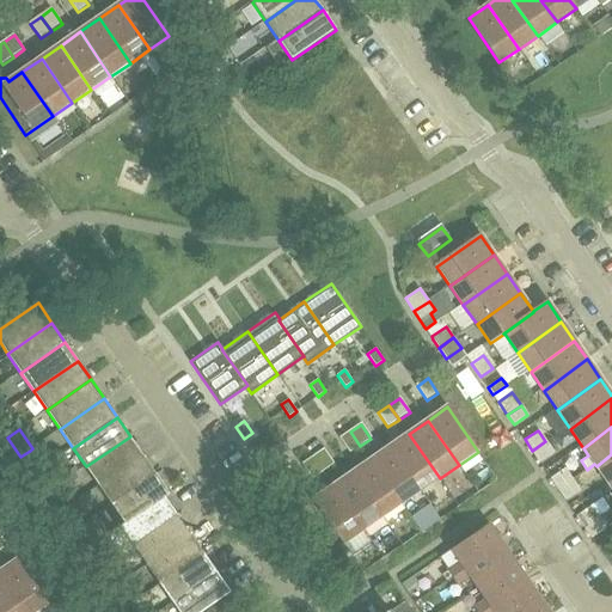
[(349,453),(360,446),(350,432),(340,439),(349,453)]
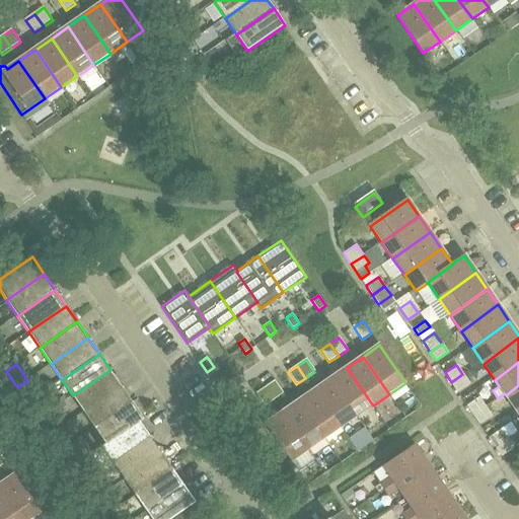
[(357,417),(373,405),(347,368),(330,379),(357,417)]
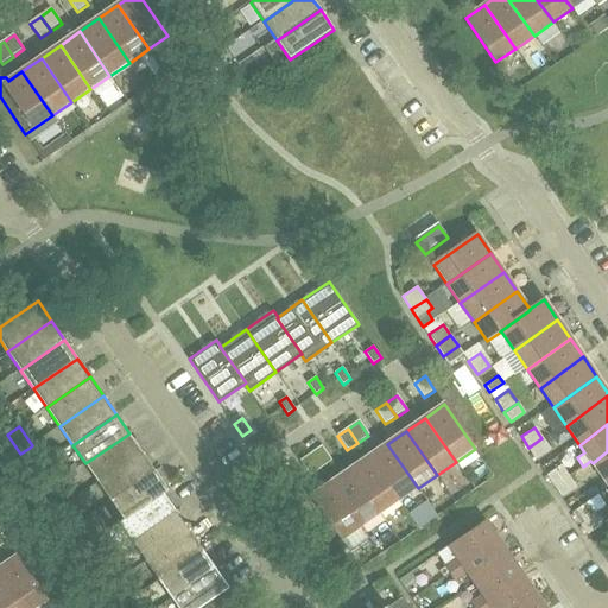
[(130,434),(86,463),(99,482),(143,451),(130,434)]
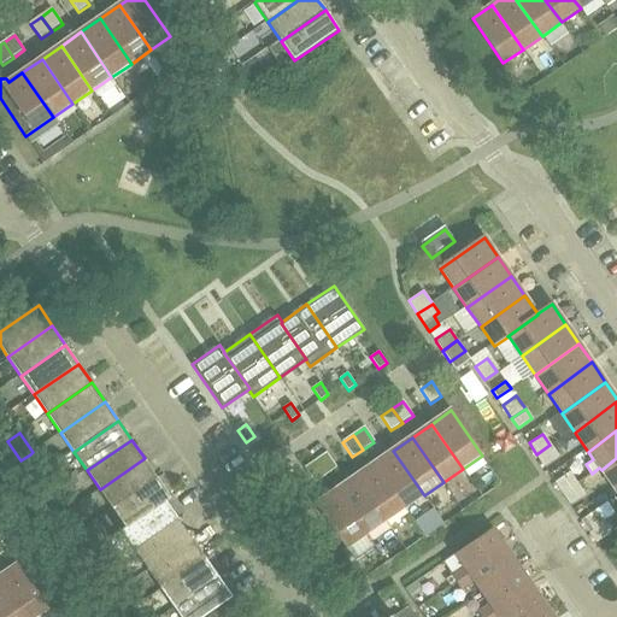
[(550,445),(536,454),(544,465),(558,457),(550,445)]
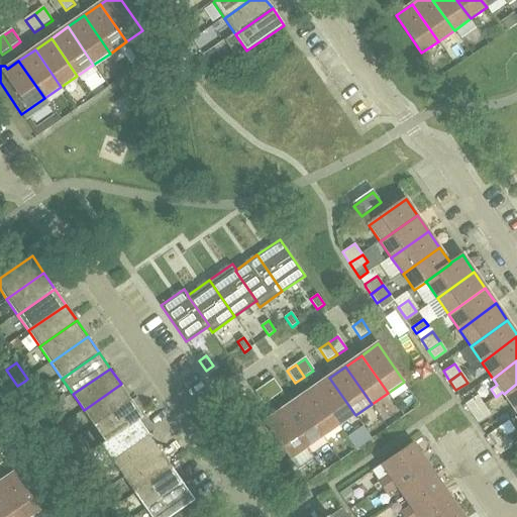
[(339,426),(355,415),(329,378),(313,389),(339,426)]
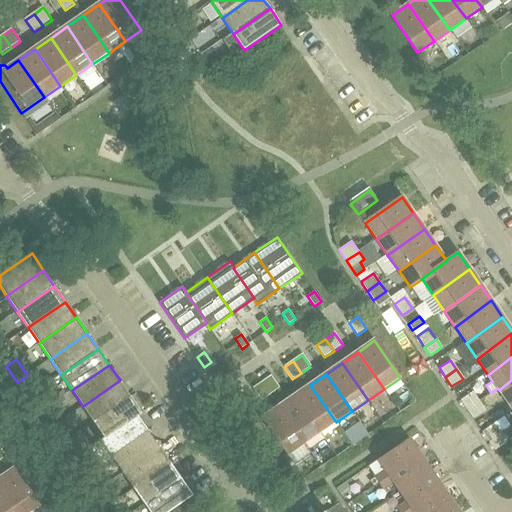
[(25,377),(17,382),(28,397),(30,396),(35,392),(25,377)]
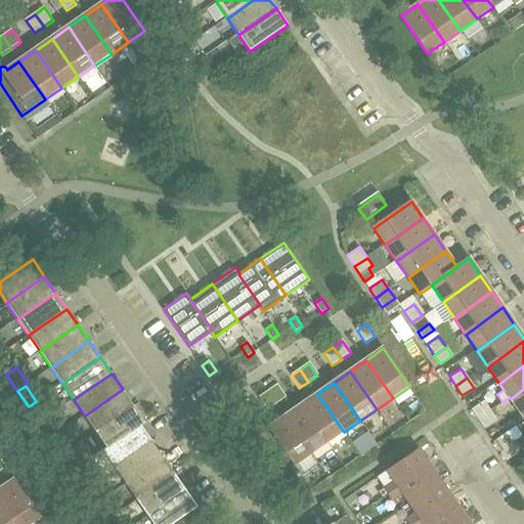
[(285,398),(276,386),(267,392),(275,404),(285,398)]
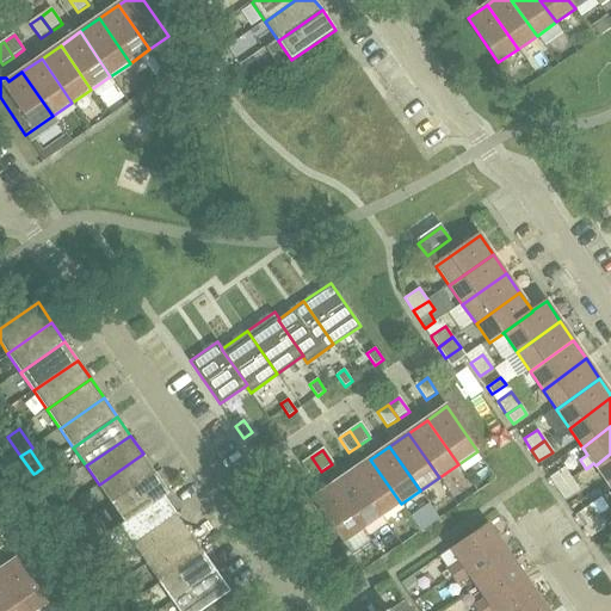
[(156,473),(143,454),(99,485),(112,504),(156,473)]
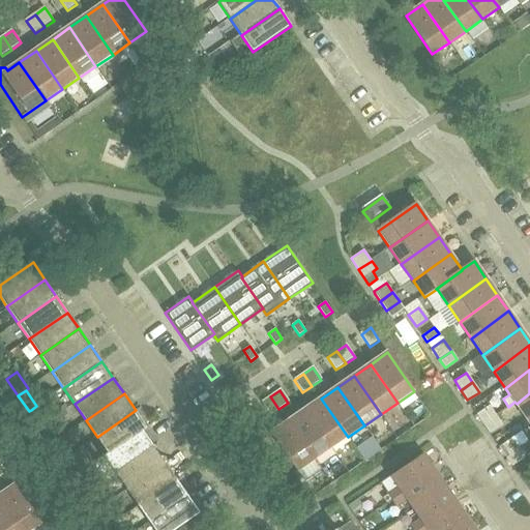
[(529,393),(517,404),(528,420),(529,418),(529,393)]
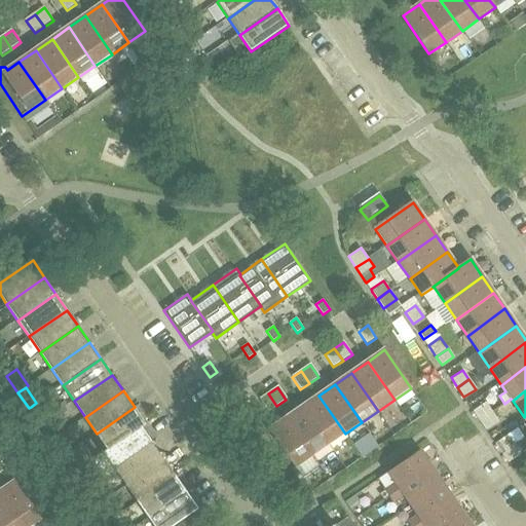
[(258,400),(267,413),(276,406),(268,393),(258,400)]
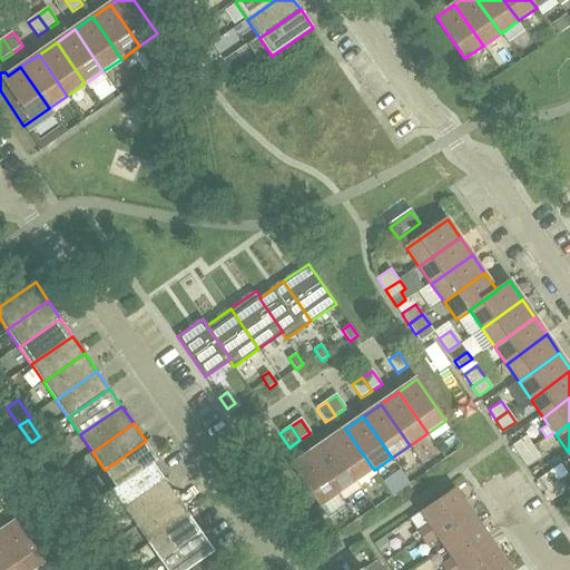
[(345,429),(327,441),(356,482),(374,470),(345,429)]
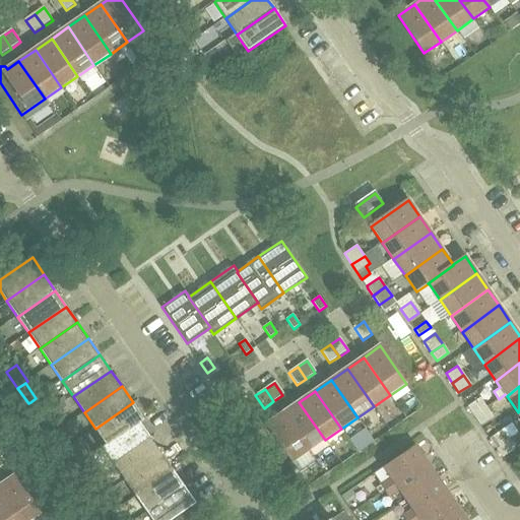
[(475,417),(488,408),(481,399),(469,407),(475,417)]
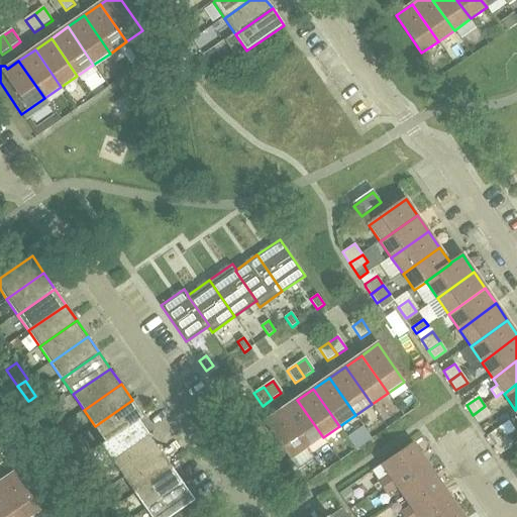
[(144,417),(132,400),(95,426),(106,442),(101,445),(102,446),(140,419),(140,420),(144,417)]
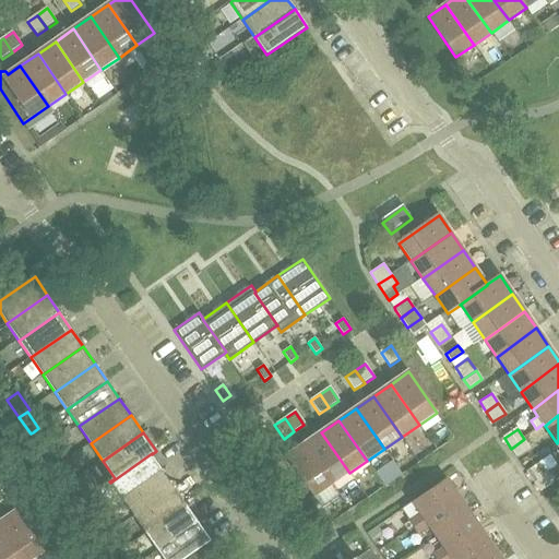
[(332,485),(349,473),(321,432),(304,444),(332,485)]
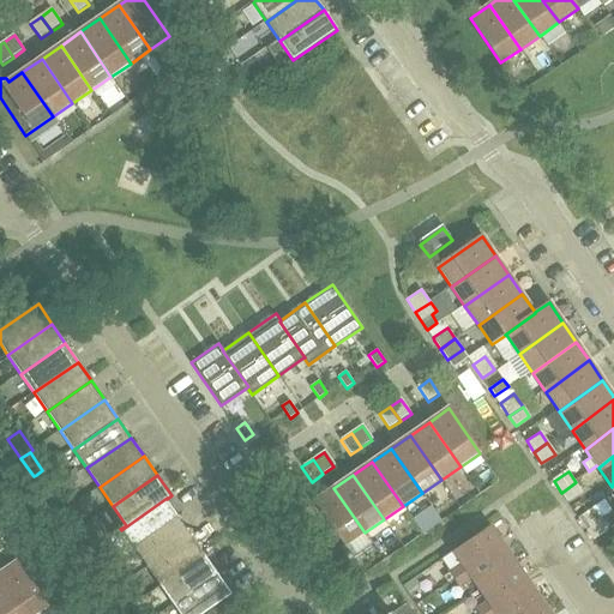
[(569,504),(583,493),(576,482),(561,493),(569,504)]
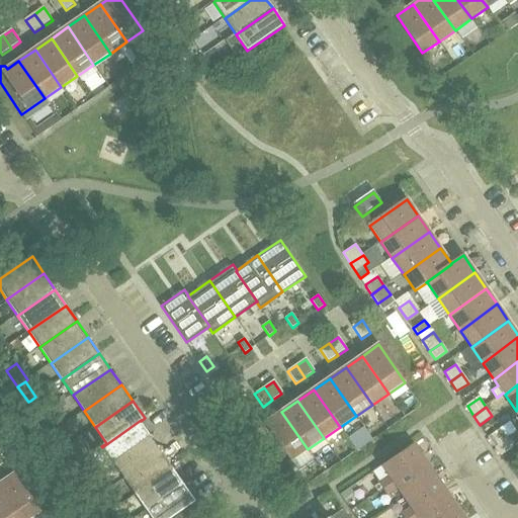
[(265,423),(290,460),(308,449),(281,412),(265,423)]
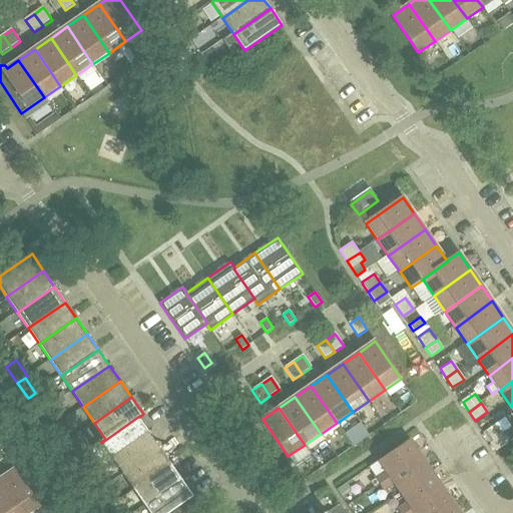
[(139,416),(101,443),(112,459),(150,432),(139,417),(139,416)]
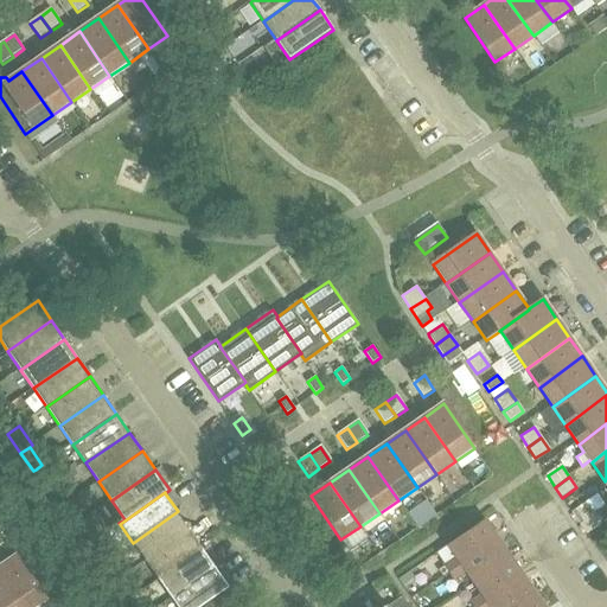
[(587,502),(572,512),(580,524),(595,515),(587,502)]
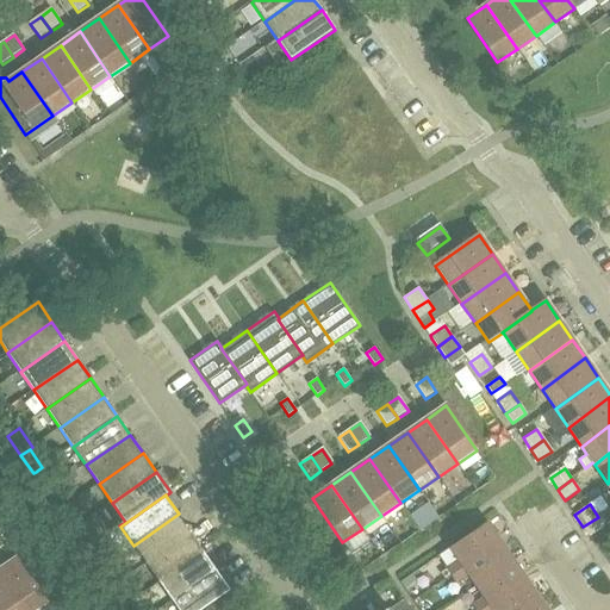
[(192,533),(179,514),(134,546),(147,564),(192,533)]
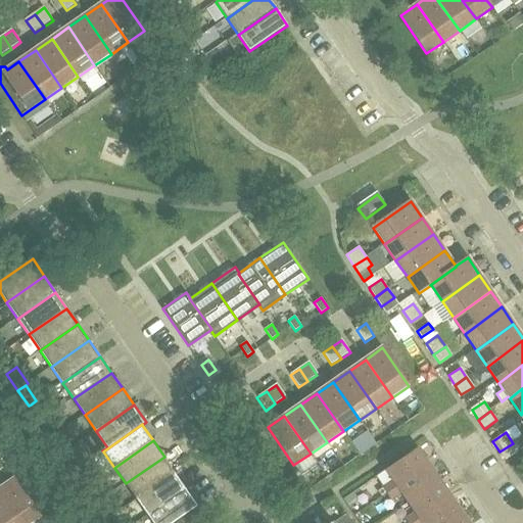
[(518,450),(513,443),(500,452),(506,460),(518,450)]
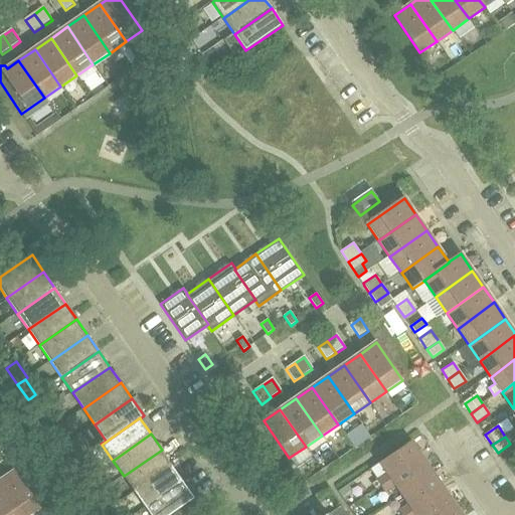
[(79,439),(68,447),(75,457),(87,449),(79,439)]
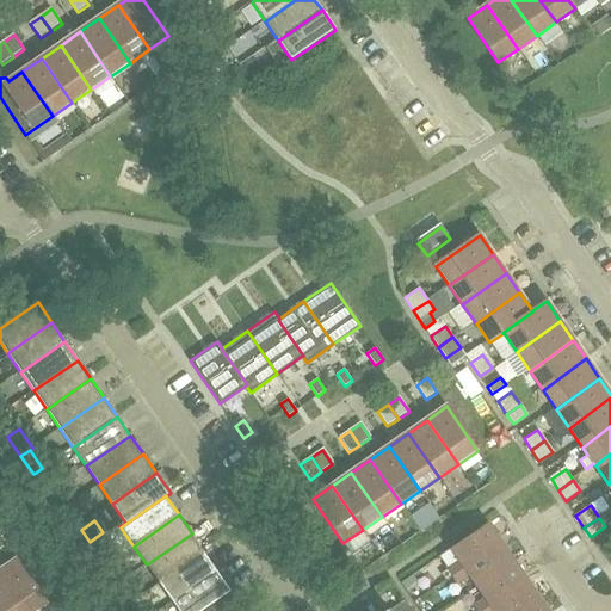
[(445,567),(452,578),(466,569),(503,543),(489,524),(451,549),(458,559),(445,567)]
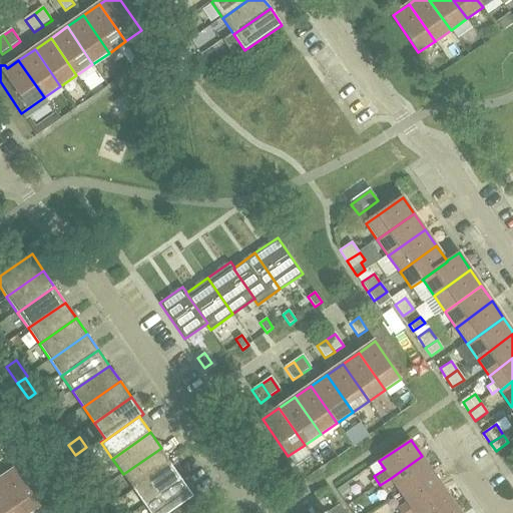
[(172,464),(161,448),(123,474),(134,490),(172,464)]
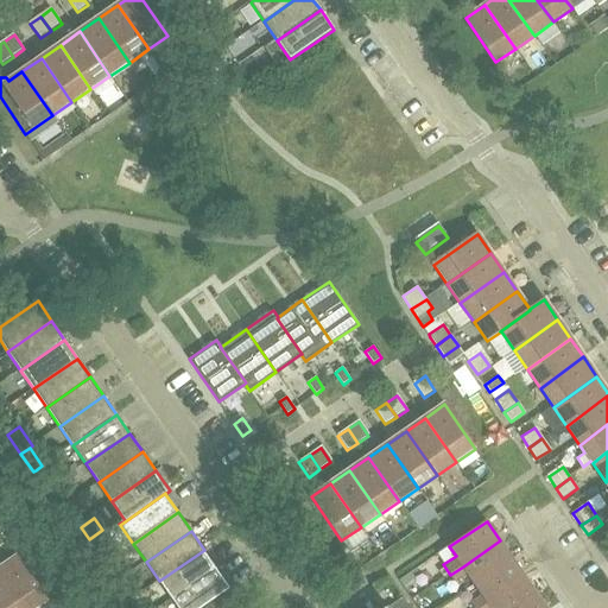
[(500,540),(463,567),(450,575),(455,581),(467,572),(475,586),(513,559),(500,540)]
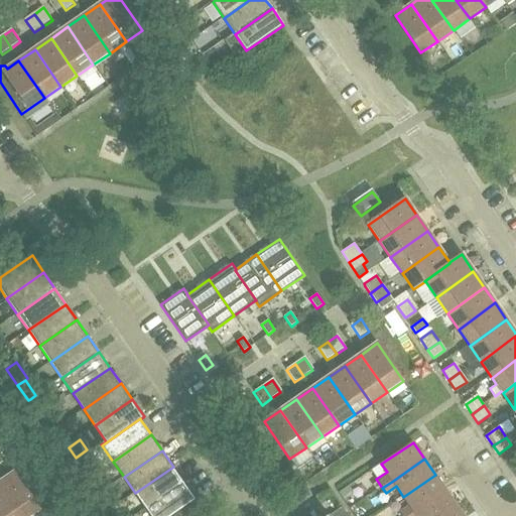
[(135,493),(146,509),(184,483),(173,467),(135,493)]
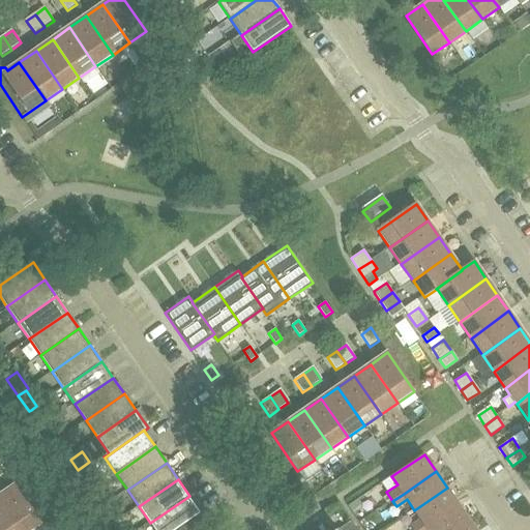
[(30,529),(41,523),(15,484),(0,494),(0,498),(22,529),(30,529)]
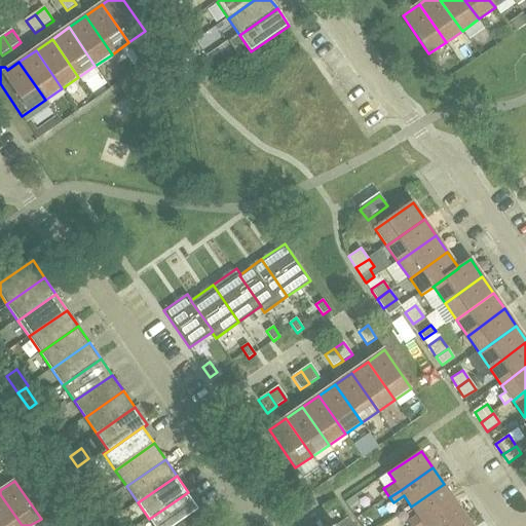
[(409,525),(417,525),(422,522),(455,500),(444,484),(411,506),(416,514),(406,521),(409,525)]
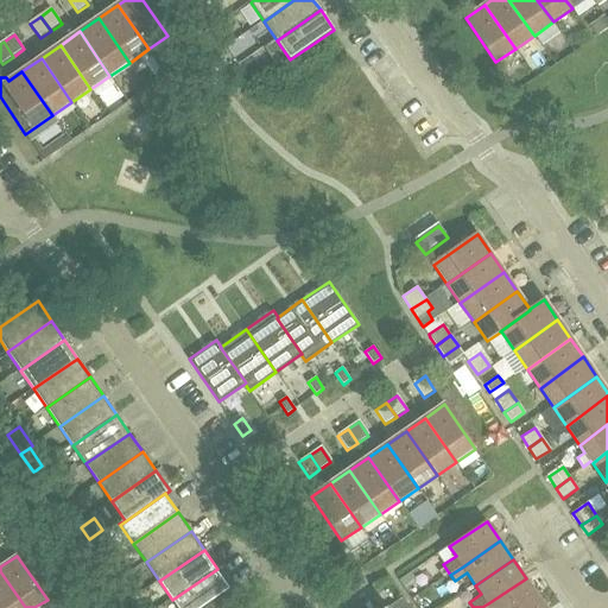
[(202,607),(230,588),(217,569),(172,600),(177,607),(202,607)]
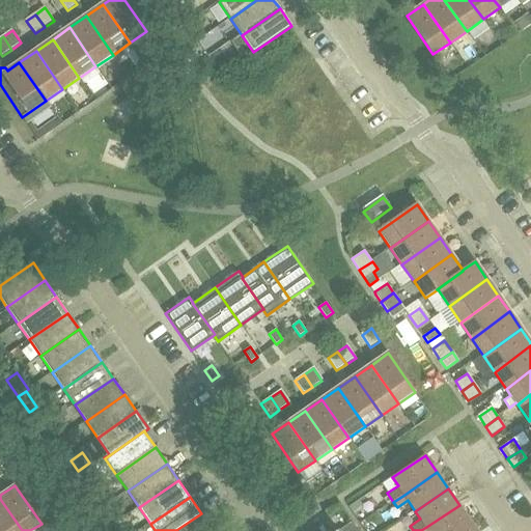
[(22,530),(0,499),(0,530),(22,530)]
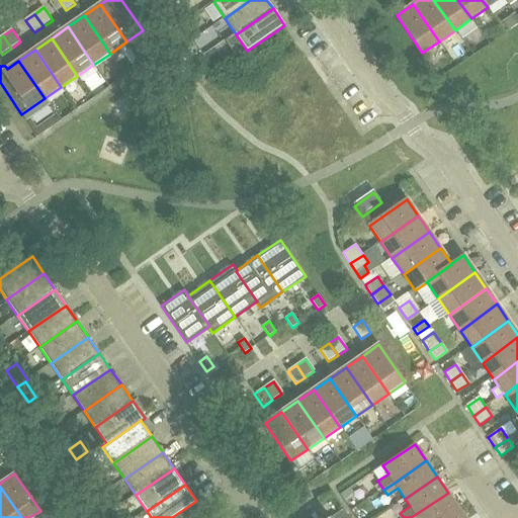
[(354,494),(350,488),(342,494),(341,495),(344,500),(354,494)]
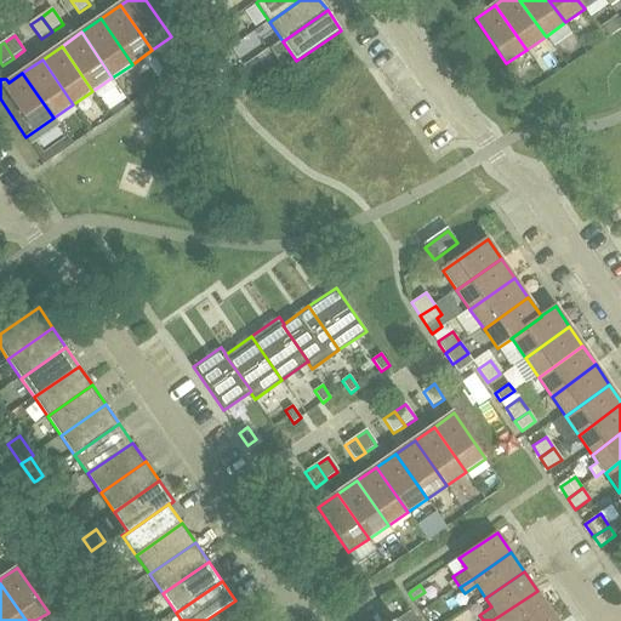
[(537,591),(499,616),(493,620),(534,620),(551,610),(537,591)]
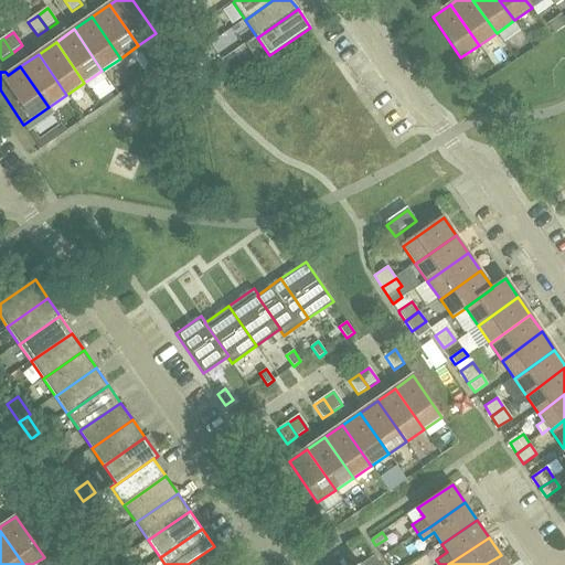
[(508,564),(501,555),(486,564),(508,564)]
